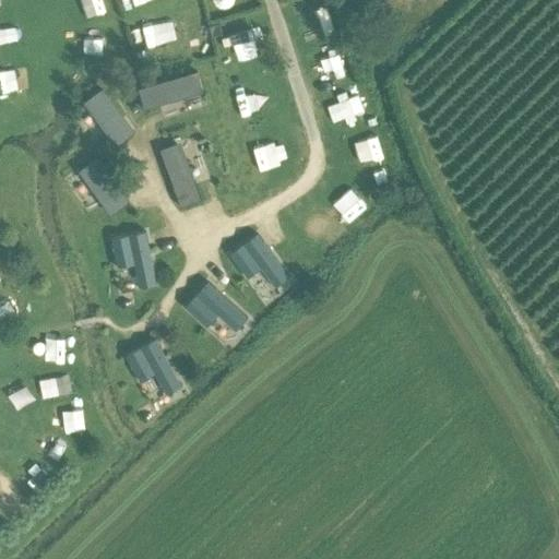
[(221,24),(209,26),(213,37),(223,35),(221,24)]
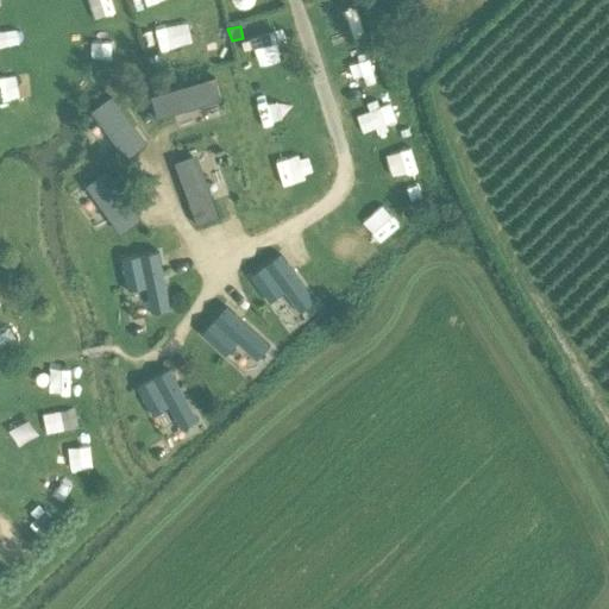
[(213,79),(150,98),(156,120),(220,101),(213,79)]
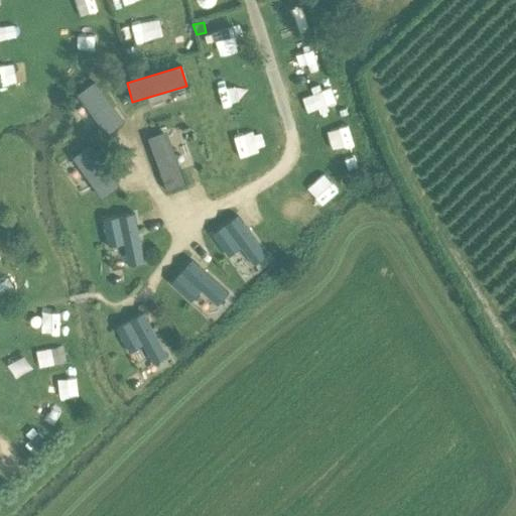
[(95,82),(79,94),(107,133),(124,122),(95,82)]
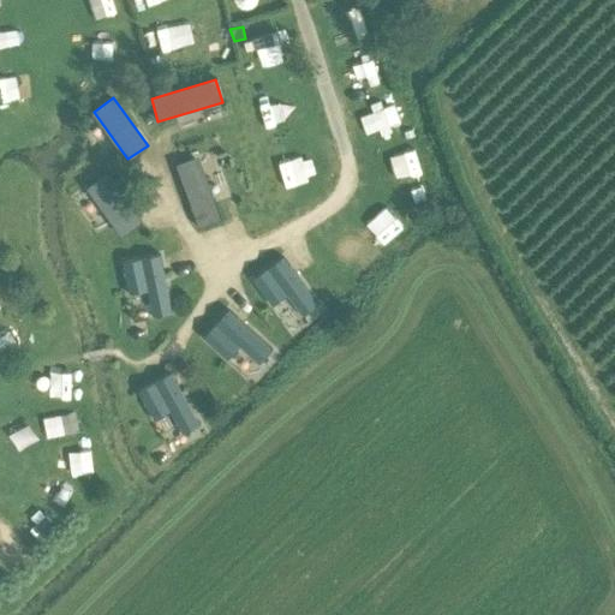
[(197,156),(175,165),(198,228),(221,220),(197,156)]
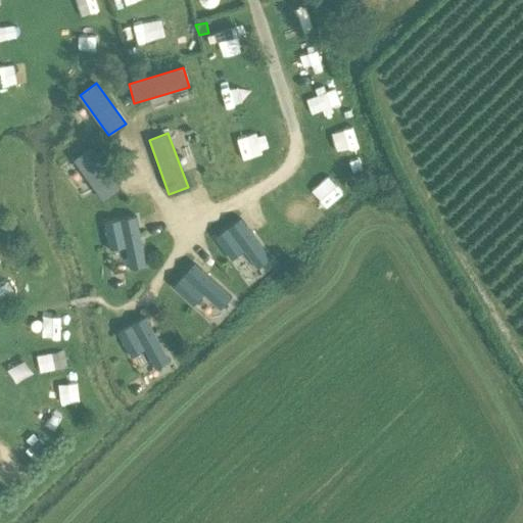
[(91,147),(75,159),(103,200),(121,188),(91,147)]
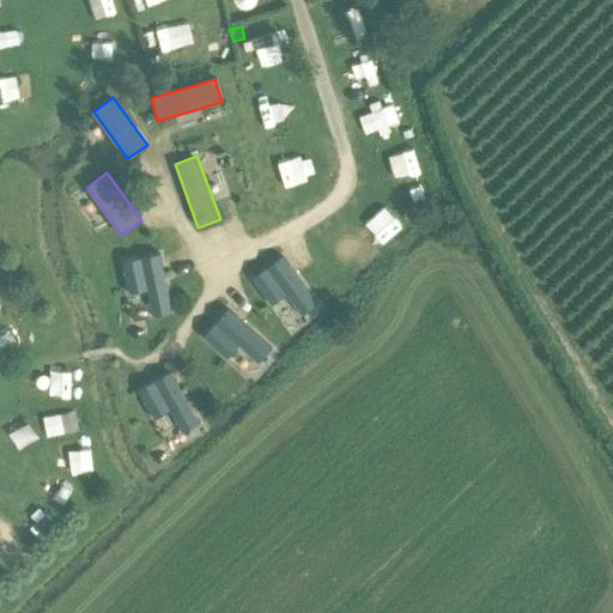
[(161,253),(123,261),(129,293),(147,289),(153,315),(173,311),(161,253)]
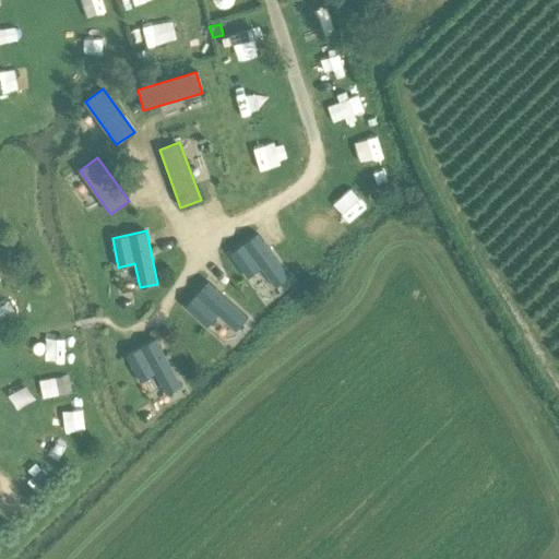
[(258,233),(230,253),(248,277),(261,268),(275,287),(290,276),(258,233)]
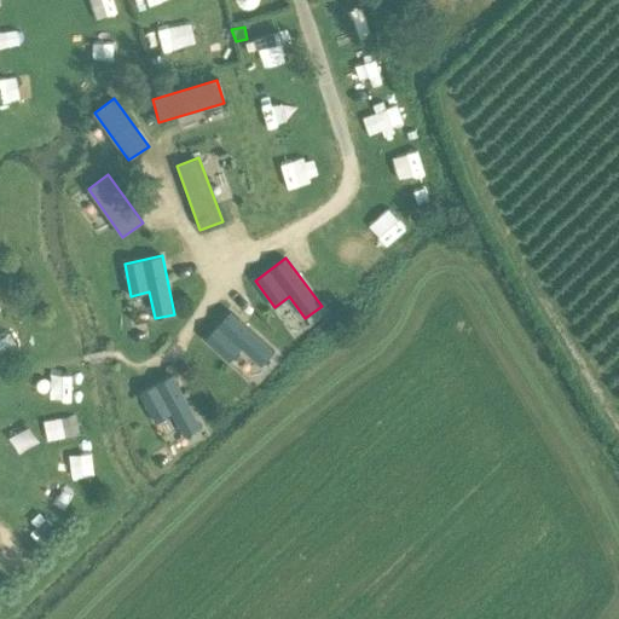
[(231,311),(204,339),(229,362),(242,348),(261,366),(275,351),(231,311)]
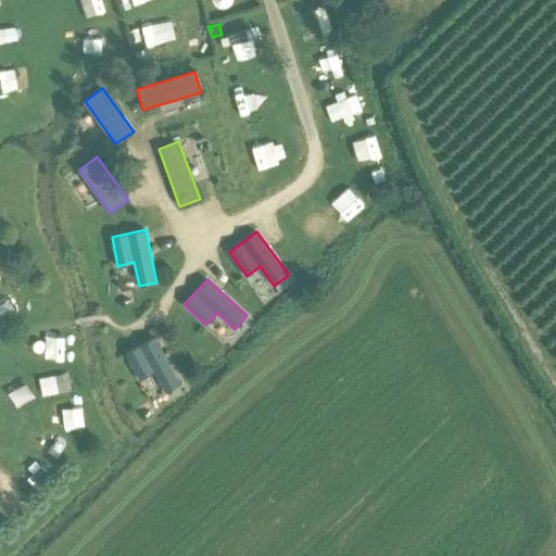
[(0,287),(0,306),(9,302),(0,287)]
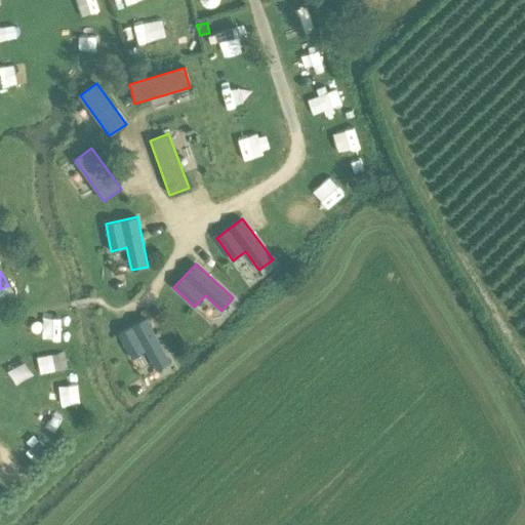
[(147,317),(118,333),(132,358),(146,351),(157,370),(171,362),(147,317)]
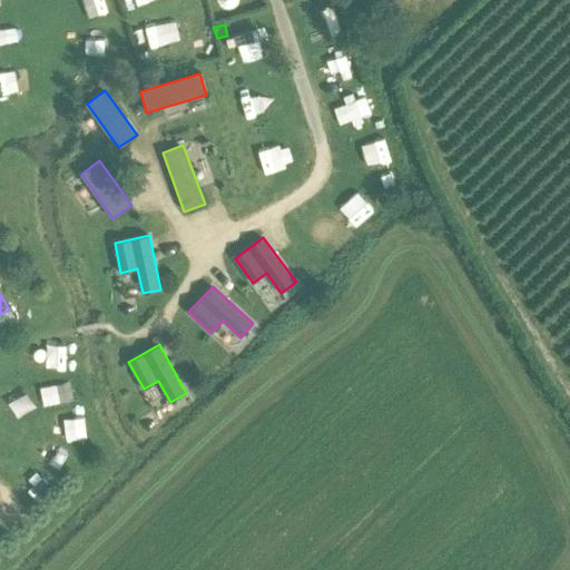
[(56,379),(56,397),(72,397),(72,379),(56,379)]
